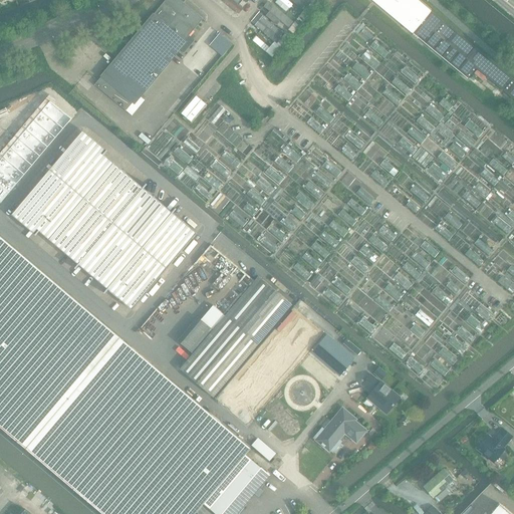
[(244,0),(228,0),(241,11),(248,2),(244,0)]
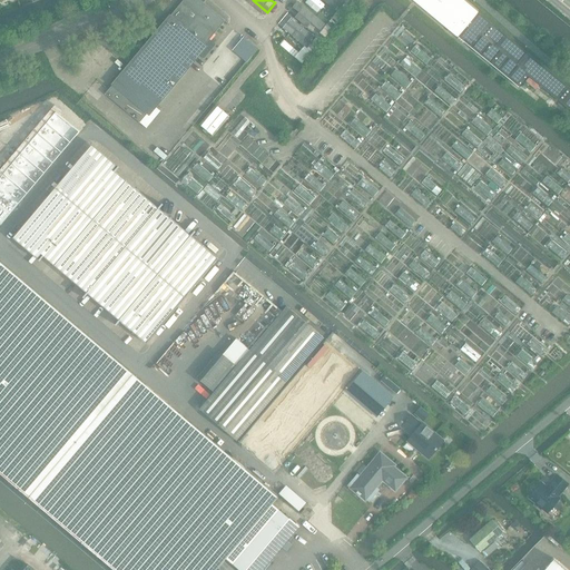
[(305,0),(330,20),(337,11),(323,0),(305,0)]
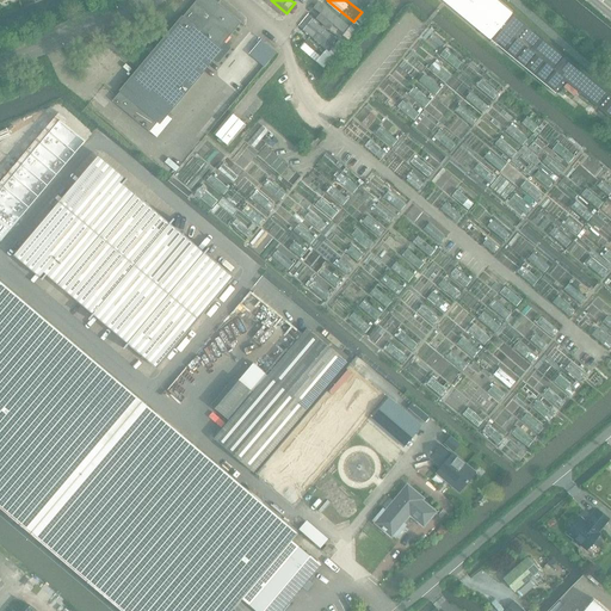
[(371,13),(378,4),(374,0),(371,0),(365,8),(371,13)]
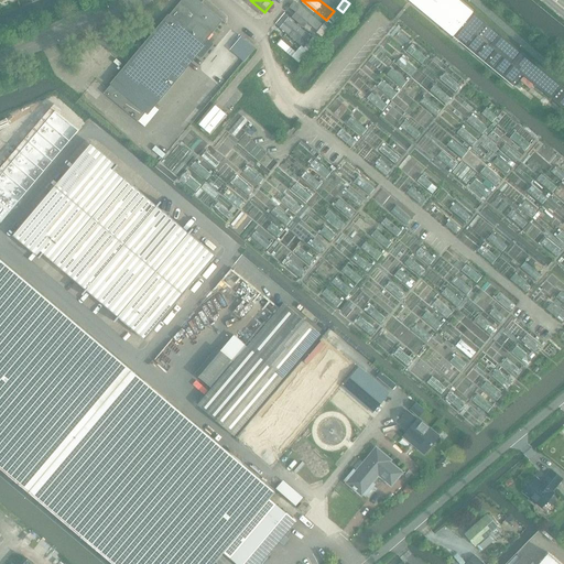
[(409,0),(453,36),(512,86),(523,74),(562,107),(563,108),(563,87),(458,0),(409,0)]
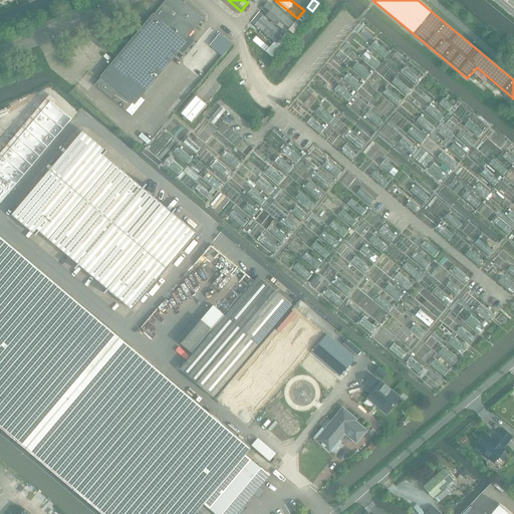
[(264,9),(288,30),(295,22),(270,1),(264,9)]
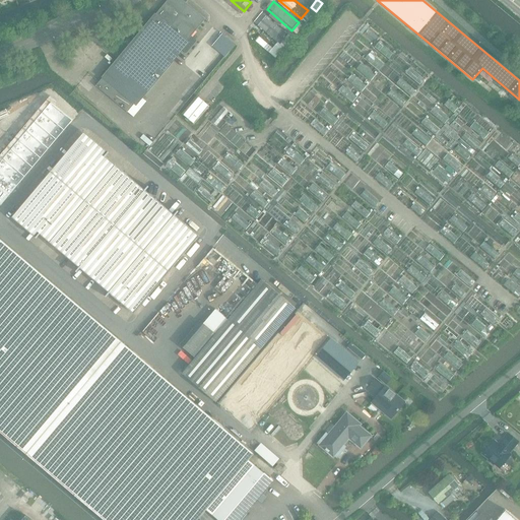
[(306,23),(313,14),(308,10),(301,18),(306,23)]
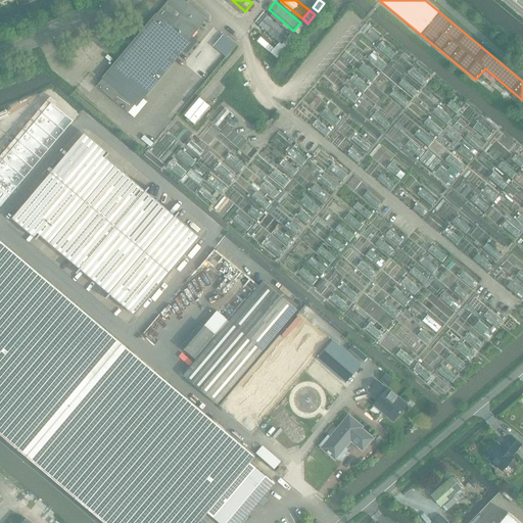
[(258,21),(283,43),(290,35),(266,13),(258,21)]
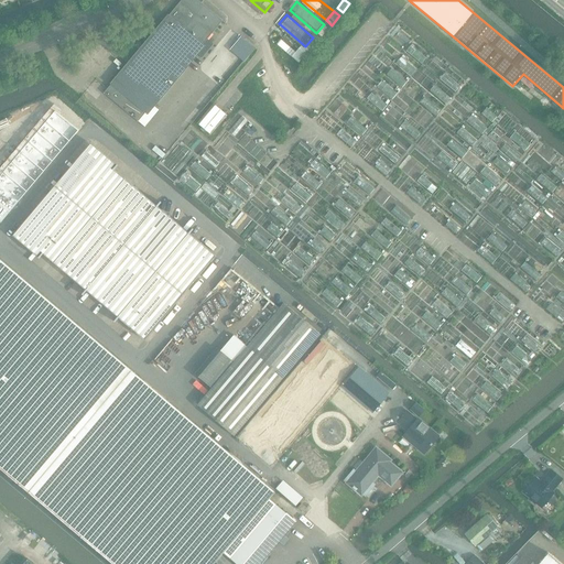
[(329,29),(324,24),(316,33),(322,38),(329,29)]
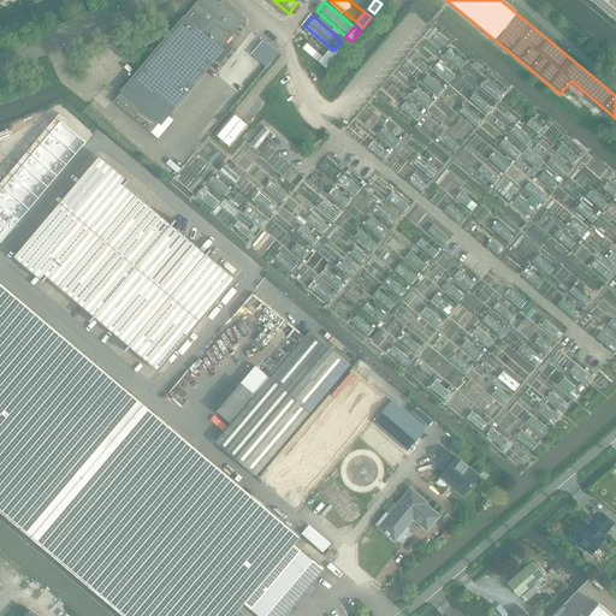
[(266,67),(277,54),(262,41),(250,55),(266,67)]
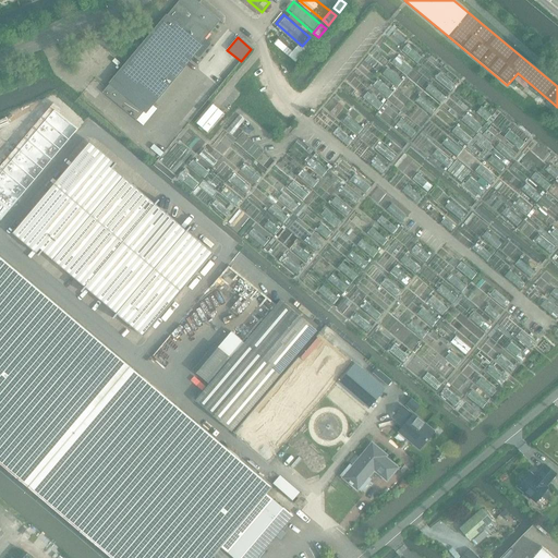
[(310,37),(302,46),(307,50),(315,41),(310,37)]
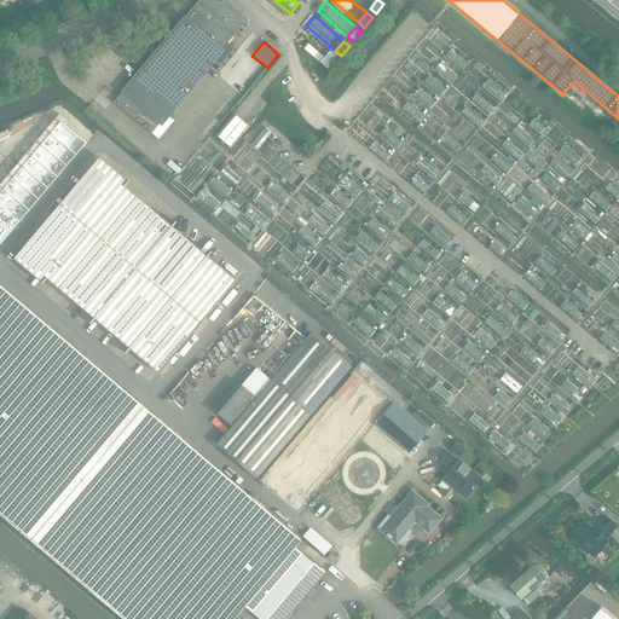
[(451,50),(445,56),(462,70),(468,64),(451,50)]
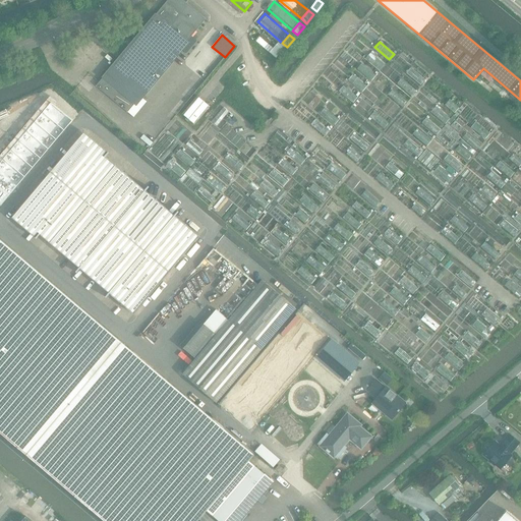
[(365,58),(381,70),(385,64),(370,53),(365,58)]
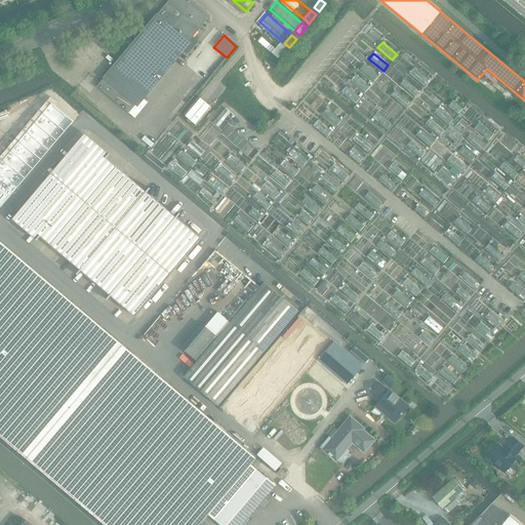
[(364,65),(360,70),(374,82),(378,77),(364,65)]
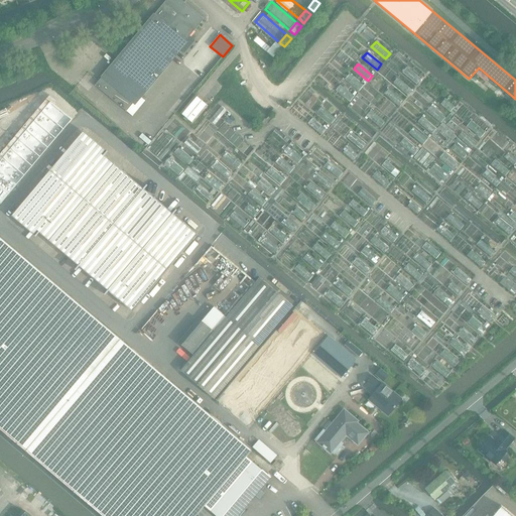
[(406,68),(402,73),(416,84),(420,79),(406,68)]
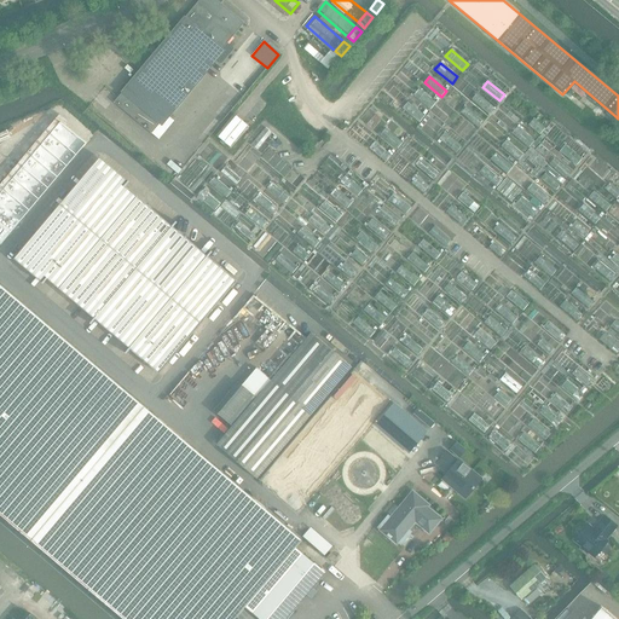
[(418,90),(414,96),(431,109),(435,104),(418,90)]
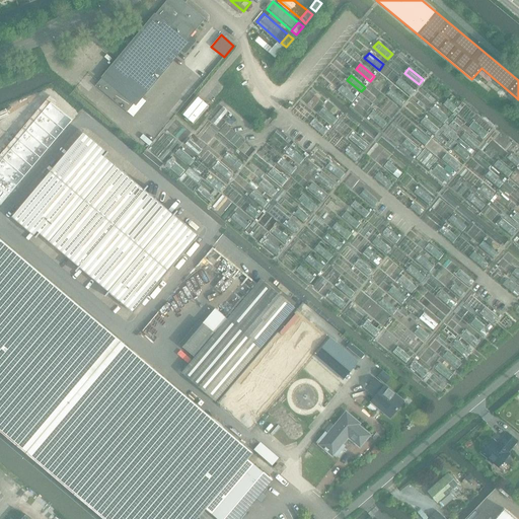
[(400,79),(395,84),(410,95),(414,90),(400,79)]
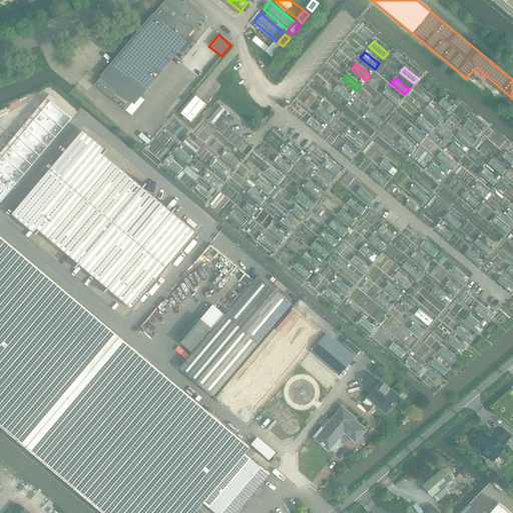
[(338,84),(334,89),(348,101),(352,96),(338,84)]
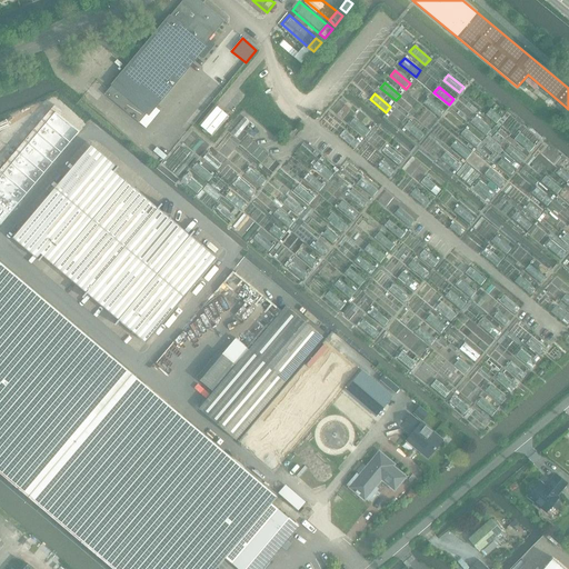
[(428,98),(423,103),(439,117),(443,111),(428,98)]
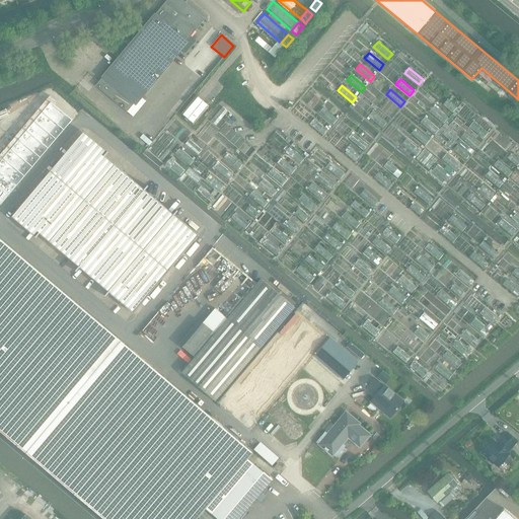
[(194,124),(209,106),(197,96),(181,114),(194,124)]
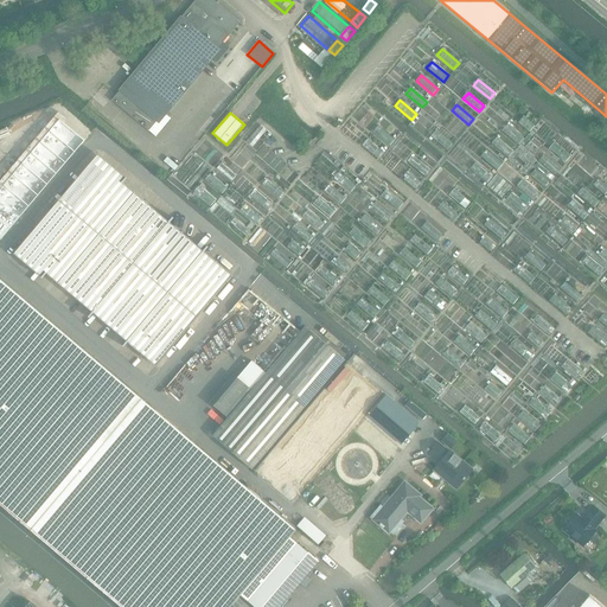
[(523,116),(518,122),(529,132),(535,126),(523,116)]
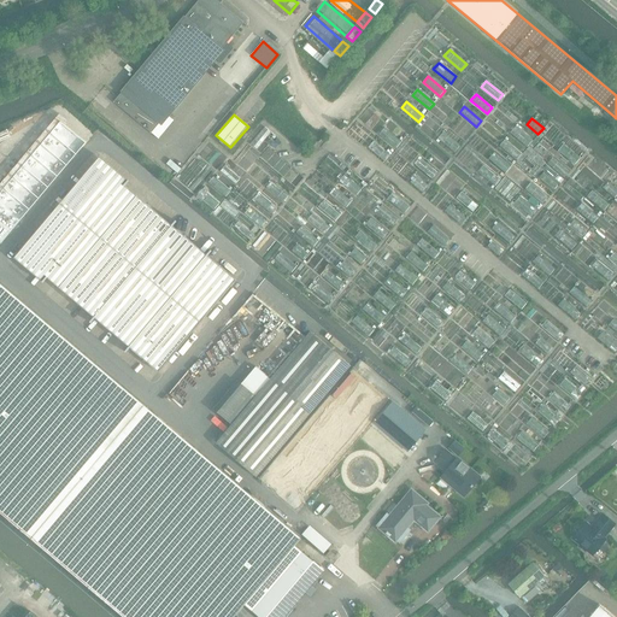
[(86,142),(59,121),(50,131),(76,154),(86,142)]
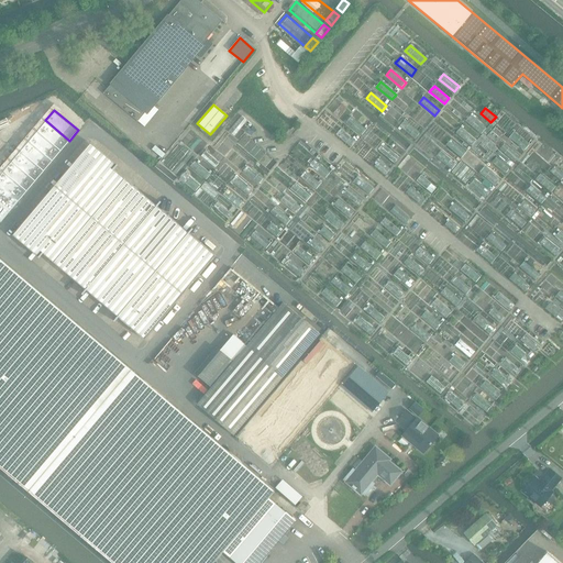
[(470,116),(465,121),(481,134),(485,129),(470,116)]
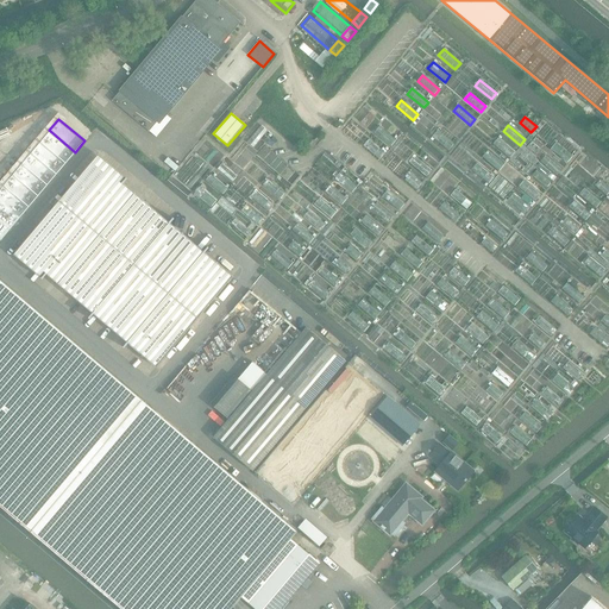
[(262,126),(248,143),(253,148),(268,130),(262,126)]
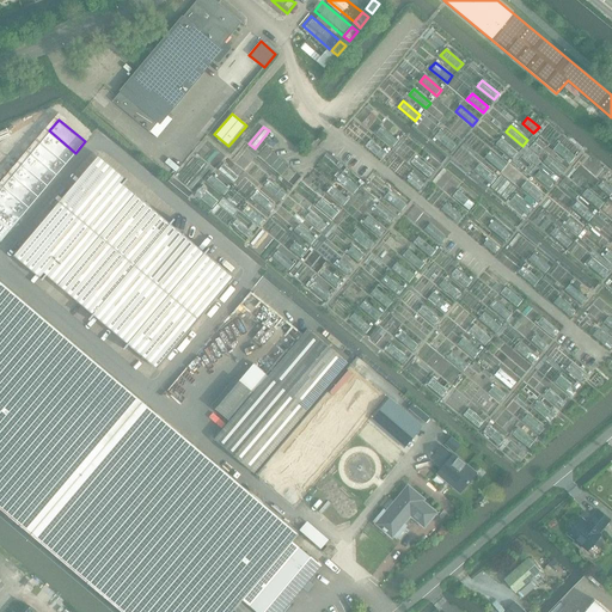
[(380,127),(375,133),(393,147),(398,141),(380,127)]
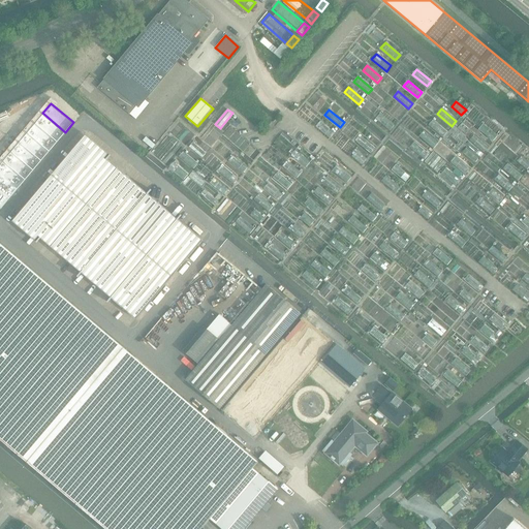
[(35,123),(57,142),(65,132),(42,113),(35,123)]
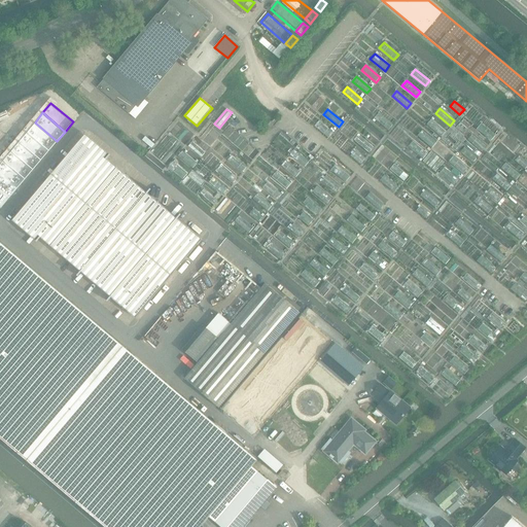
[(378,113),(374,118),(388,131),(392,126),(378,113)]
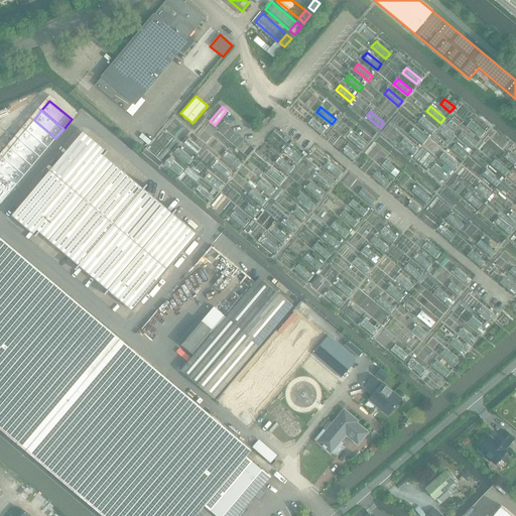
[(422,117),(417,122),(432,134),(436,129),(422,117)]
